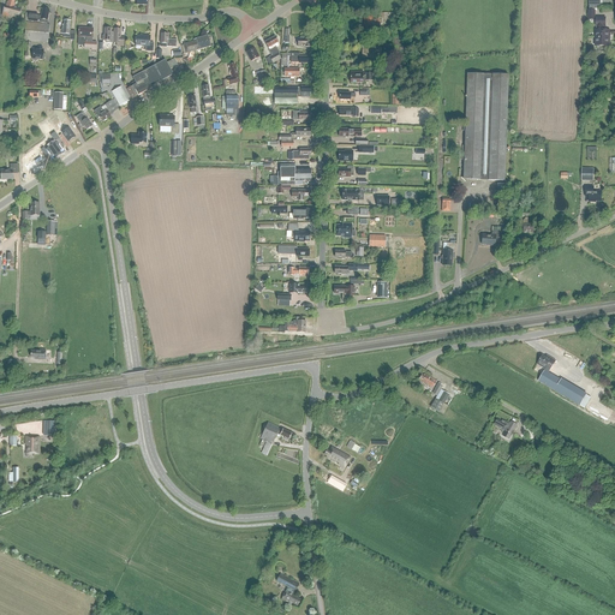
[(3,16),(7,17),(7,16),(13,17),(15,17),(15,18),(18,19),(22,9),(15,6),(15,5),(13,4),(15,1),(11,0),(9,0),(9,3),(7,1),(5,10),(4,10),(4,9),(1,16),(3,16)]
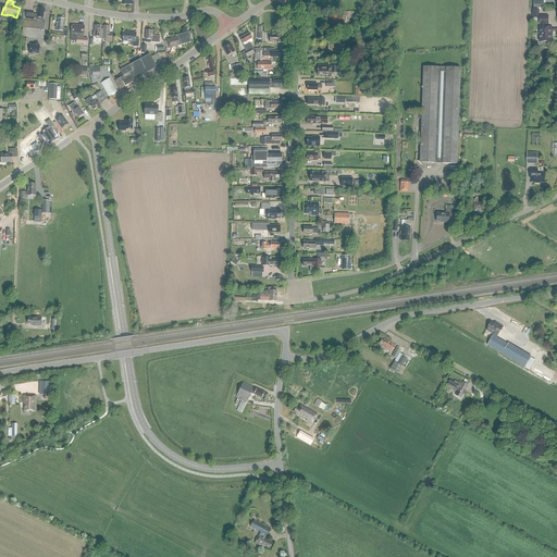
[(38,15),(34,14),(34,13),(26,12),(25,19),(33,20),(37,21),(42,22),(42,19),(44,19),(44,13),(44,9),(39,8),(38,15)]
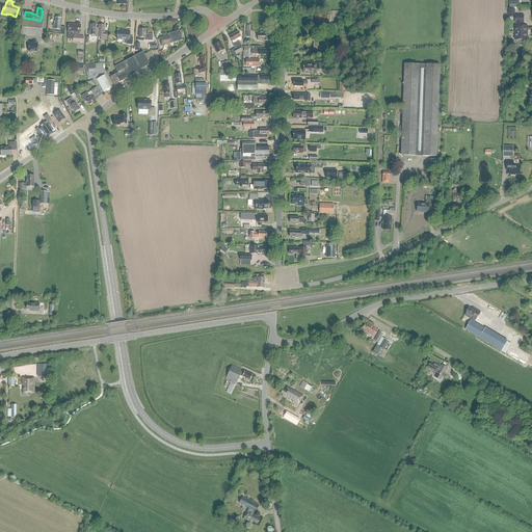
[(328,17),(324,17),(324,18),(321,18),(321,15),(314,15),(314,26),(315,26),(321,26),(321,23),(324,23),(328,23),(328,17)]
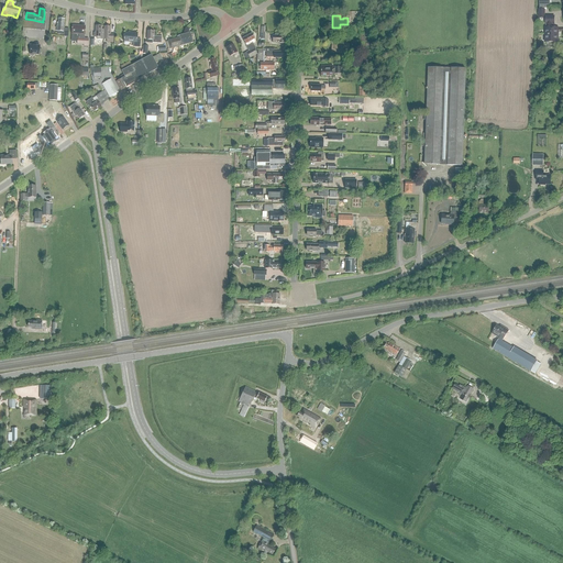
[(551,42),(556,40),(556,37),(558,37),(558,28),(553,28),(553,24),(554,24),(554,17),(545,17),(545,23),(545,28),(545,35),(547,35),(547,40),(551,42)]
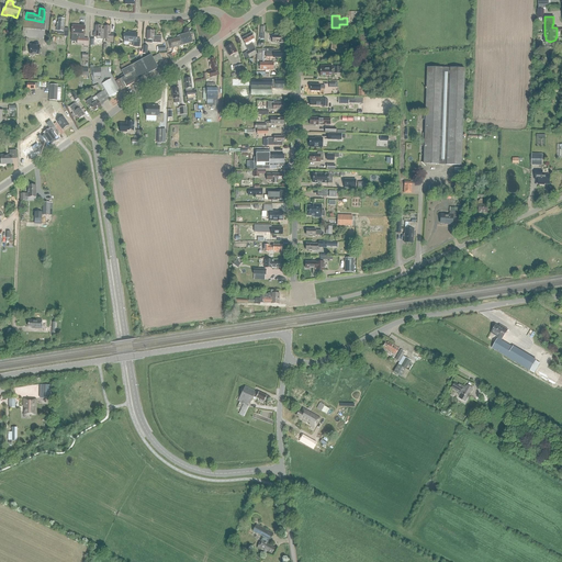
[(64,36),(68,36),(68,29),(64,29),(64,20),(58,19),(58,23),(57,23),(56,31),(57,31),(57,34),(64,35),(64,36)]
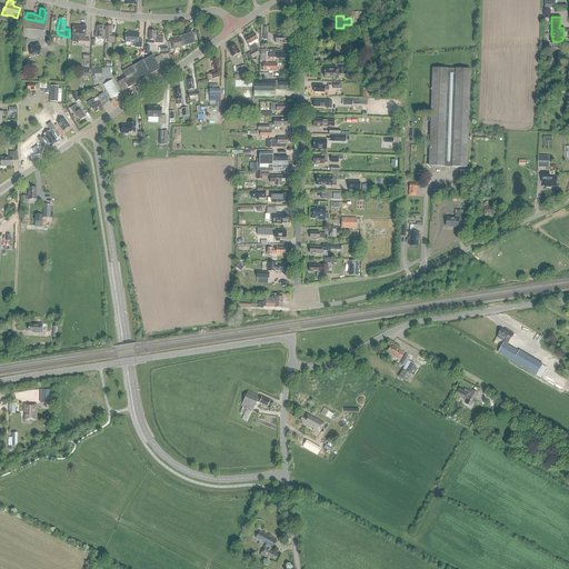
[(22,38),(43,40),(45,40),(46,23),(23,21),(22,38)]
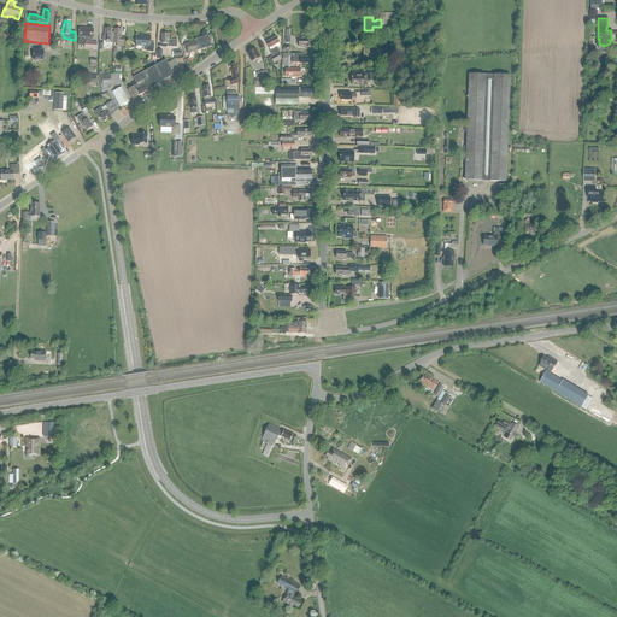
[(78,43),(84,45),(84,48),(92,48),(92,51),(97,51),(97,42),(92,42),(93,37),(93,29),(78,28),(78,37),(78,43)]
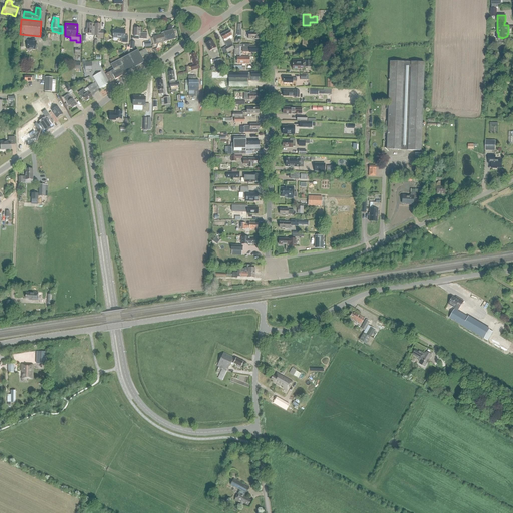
[(88,35),(94,36),(95,27),(92,27),(92,24),(87,24),(86,30),(85,30),(85,34),(88,34),(88,35)]
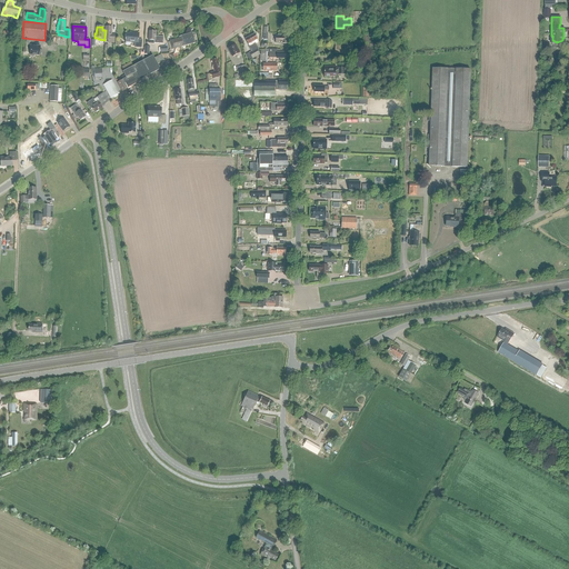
[(106,30),(105,40),(108,40),(108,42),(115,42),(115,35),(111,35),(112,27),(106,27),(106,30)]
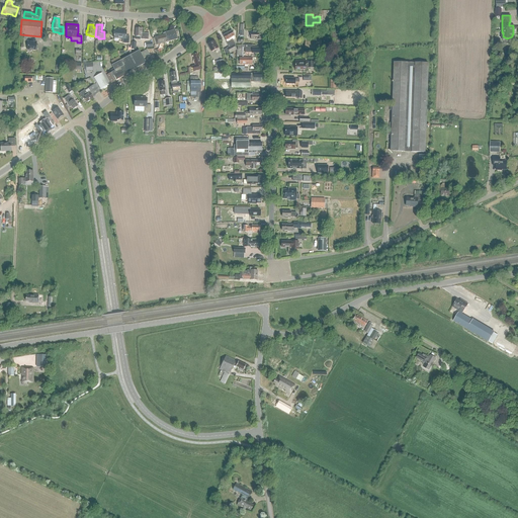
[(148,39),(149,33),(142,33),(142,28),(136,28),(135,36),(141,36),(140,39),(148,39)]
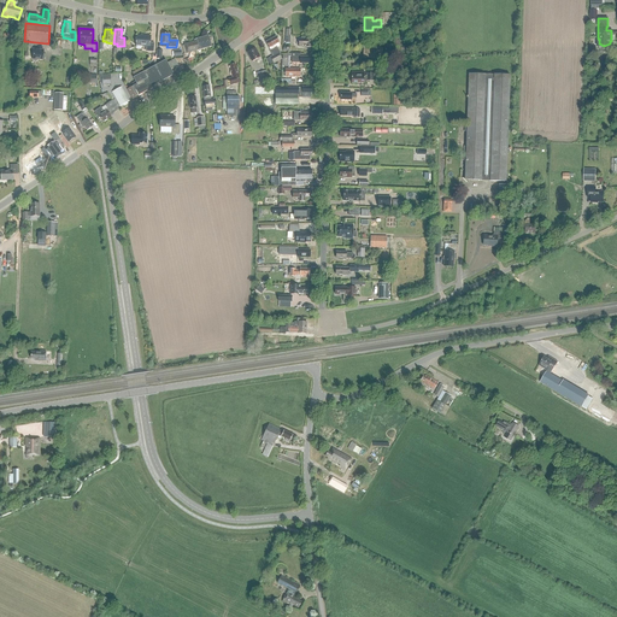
[(136,36),(136,46),(136,47),(136,50),(140,50),(141,48),(141,46),(148,46),(148,52),(153,52),(154,43),(150,42),(151,36),(145,36),(136,36)]
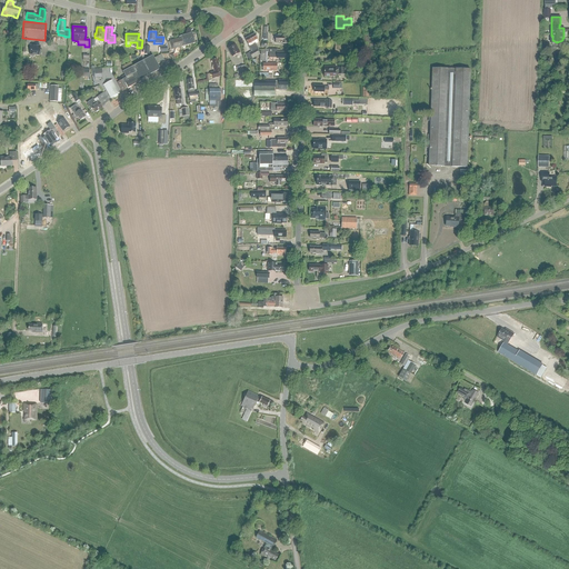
[(179,37),(179,38),(170,41),(167,42),(169,50),(181,47),(182,48),(185,47),(186,46),(195,43),(192,33),(182,36),(179,37)]
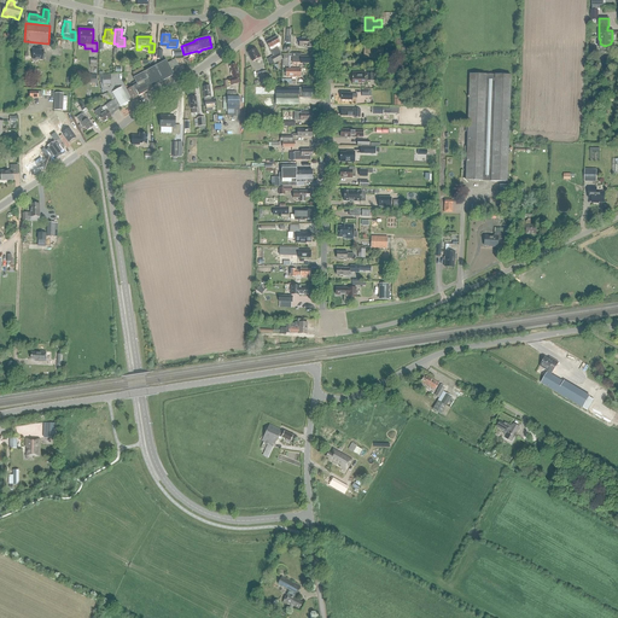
[(280,54),(281,54),(280,52),(278,48),(281,46),(277,36),(266,42),(270,52),(272,52),(273,56),(270,57),(274,64),(283,59),(280,54)]
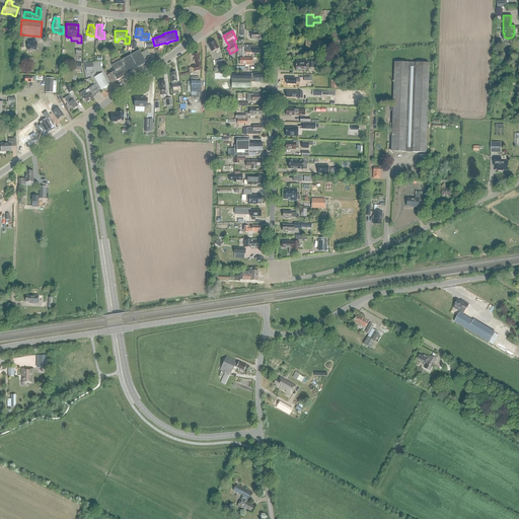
[(256,40),(262,41),(263,33),(257,33),(257,31),(253,31),(253,33),(251,33),(251,40),(256,40)]
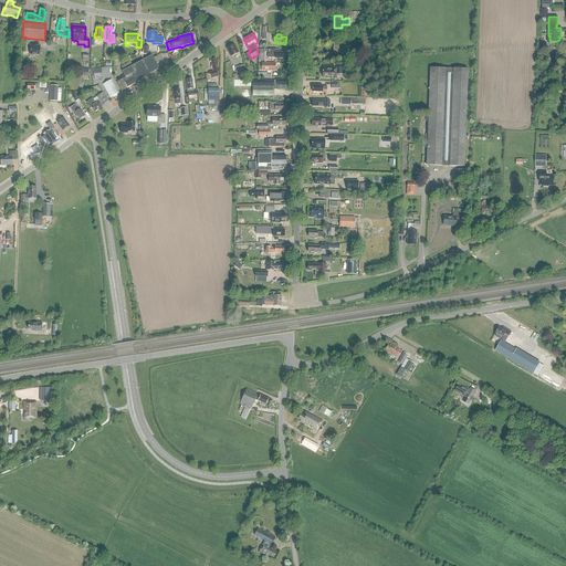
[(231,56),(233,55),(236,59),(240,55),(234,44),(227,49),(231,56)]
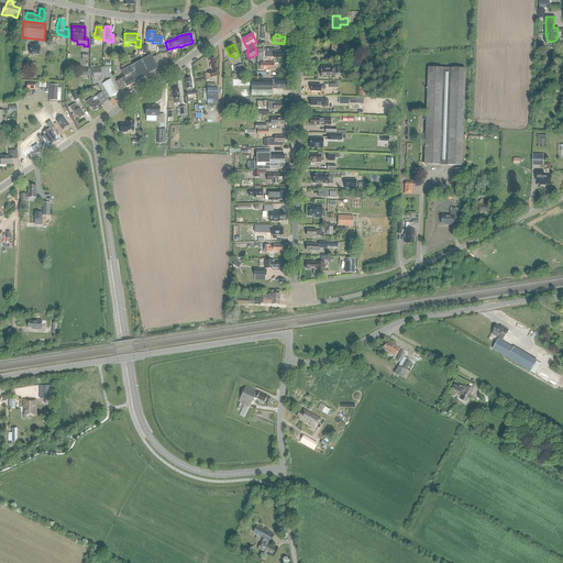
[(332,53),(348,53),(348,44),(332,44),(332,53)]
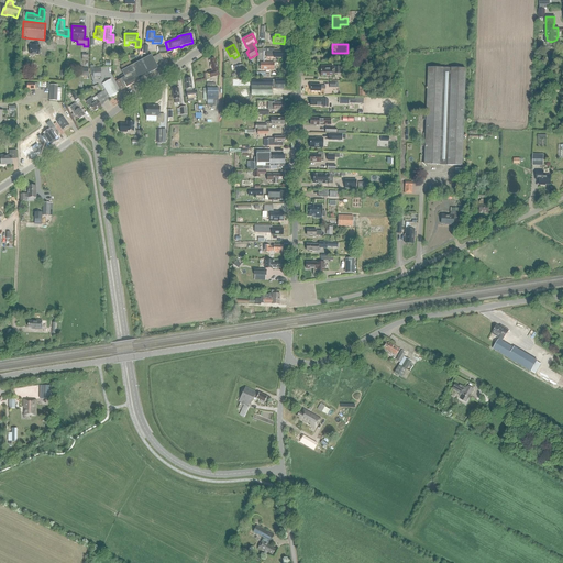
[(34,54),(39,54),(40,46),(30,45),(29,54),(30,54),(30,55),(31,56),(33,56),(34,55),(34,54)]
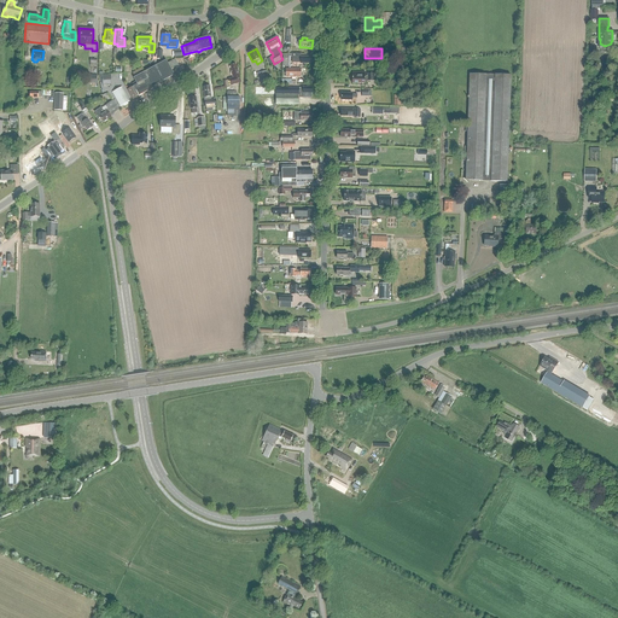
[(312,57),(301,57),(301,54),(292,54),(292,63),(301,63),(301,64),(303,64),(305,64),(312,64),(312,57)]
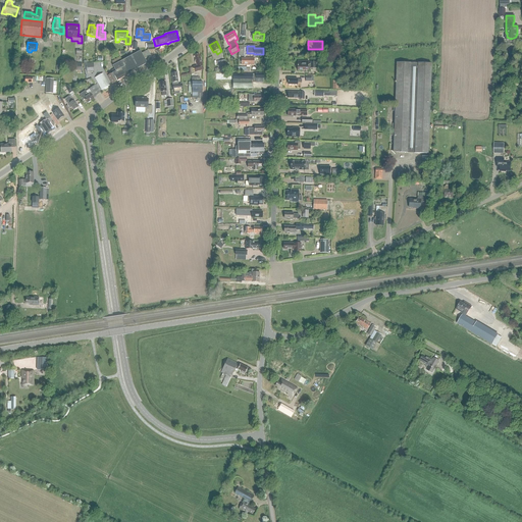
[(112,66),(114,69),(115,71),(120,80),(129,74),(129,73),(147,63),(145,59),(151,55),(148,50),(142,53),(140,51),(124,59),(123,58),(121,59),(119,57),(112,61),(113,65),(112,66)]
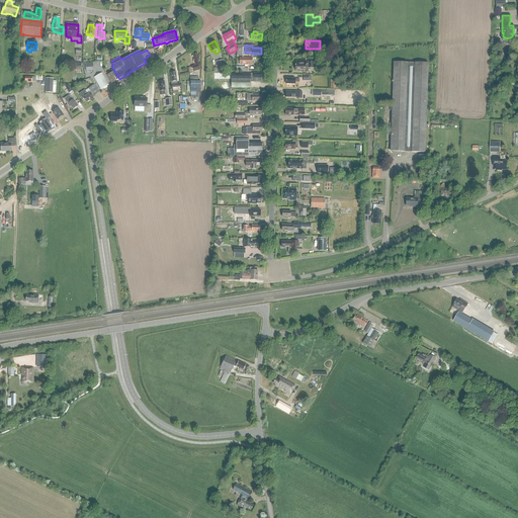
[(195,64),(195,66),(191,67),(193,72),(199,70),(199,69),(201,68),(199,63),(200,62),(199,58),(198,58),(197,54),(192,55),(194,60),(193,61),(194,64),(195,64)]
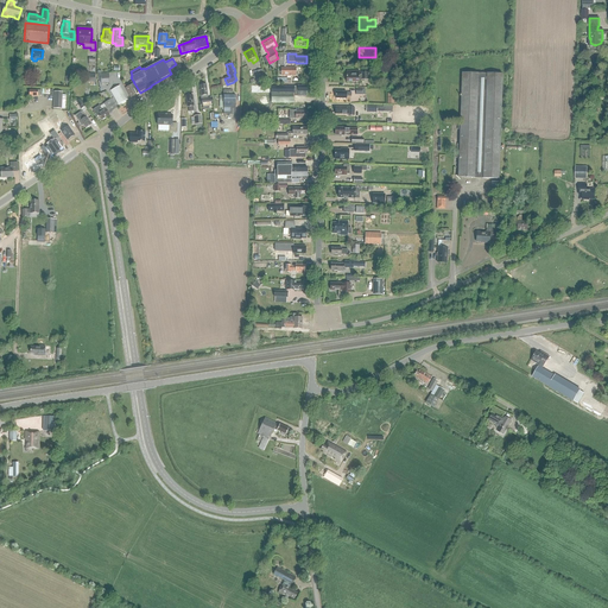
[(360,71),(356,71),(347,71),(347,78),(346,78),(346,81),(347,81),(346,82),(350,82),(355,82),(359,82),(359,80),(361,80),(368,80),(373,80),(373,73),(368,73),(361,73),(361,75),(360,75),(360,71)]
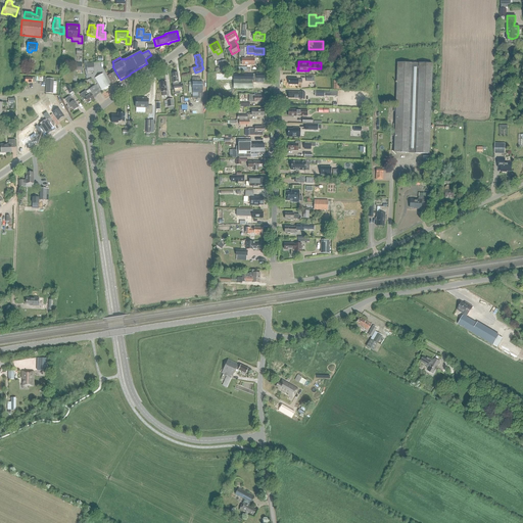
[(392,151),(395,154),(397,153),(428,154),(431,63),(396,62),(394,125),(394,127),(394,149),(392,151)]
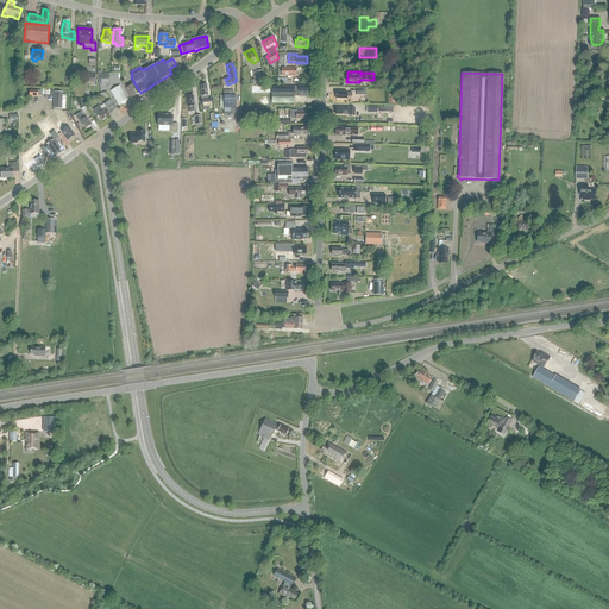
[(101,80),(101,85),(110,83),(108,74),(96,75),(99,81),(101,80)]
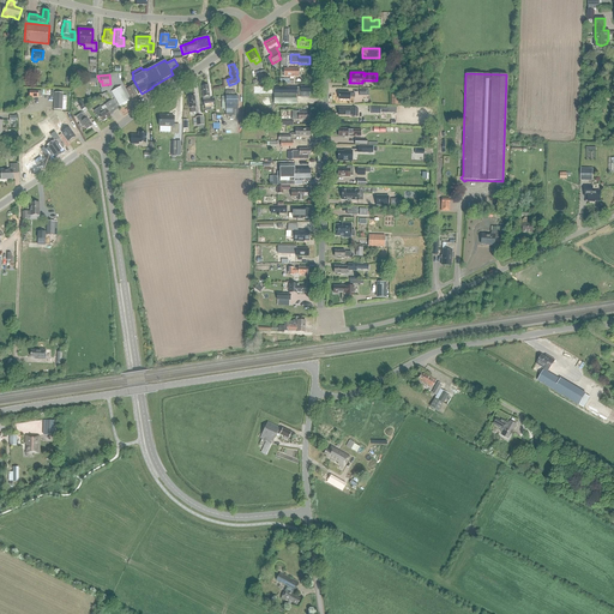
[(138,96),(142,94),(136,84),(134,82),(131,83),(132,85),(132,86),(126,89),(132,98),(138,96)]
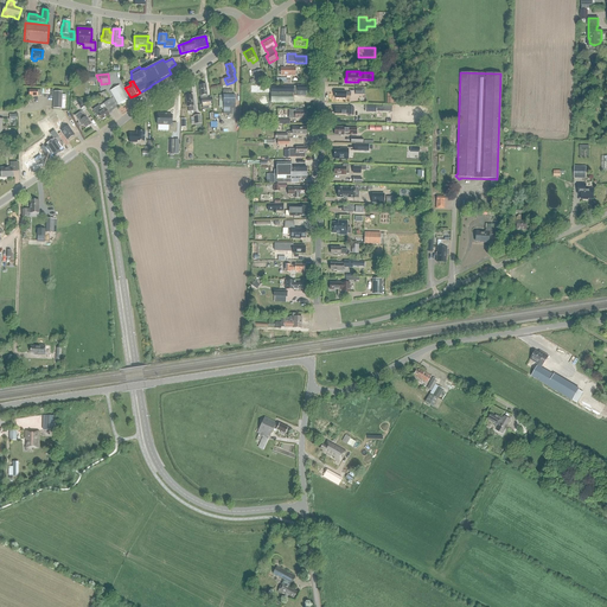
[(200,90),(199,90),(200,96),(202,106),(211,104),(211,97),(206,98),(206,95),(205,84),(199,85),(200,90)]
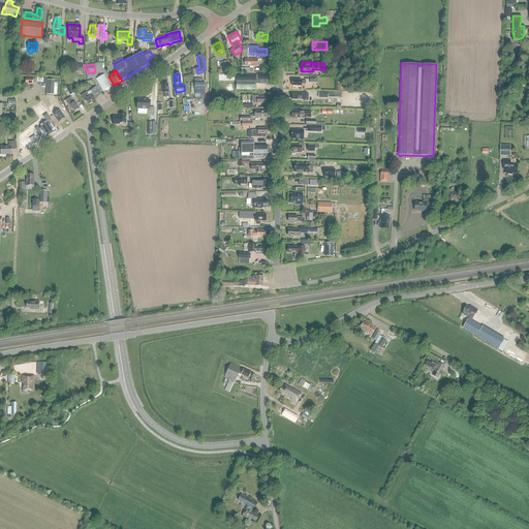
[(110,88),(111,87),(104,74),(96,79),(102,91),(104,90),(105,90),(110,89),(110,88)]
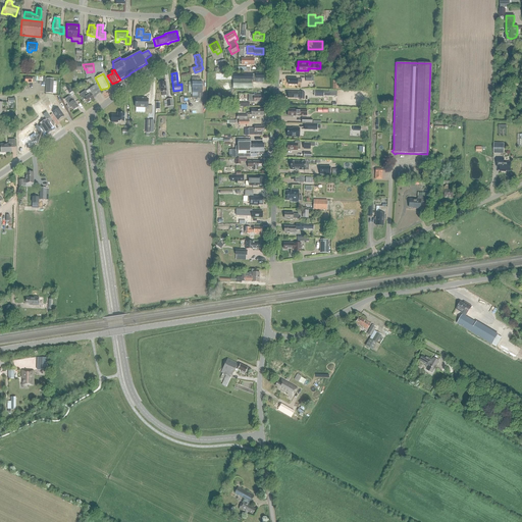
[(256,83),(262,83),(263,83),(263,79),(263,73),(256,73),(256,74),(232,73),(232,88),(253,89),(253,83),(256,83)]
